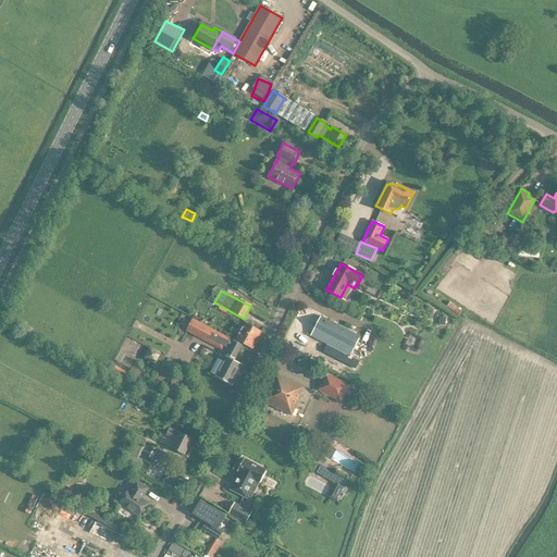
[(310,335),(349,356),(360,336),(320,316),(310,335)]
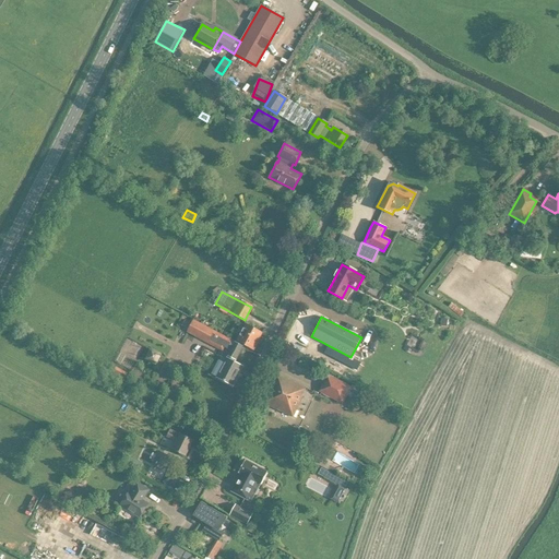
[(242,346),(193,321),(187,333),(222,351),(224,347),(230,351),(227,356),(229,357),(228,359),(226,358),(216,378),(232,385),(242,366),(233,361),(234,359),(235,360),(242,346)]
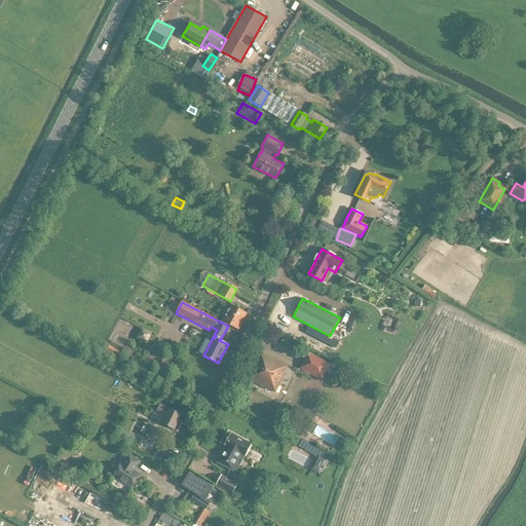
[(247,313),(231,305),(222,321),(237,329),(247,313)]
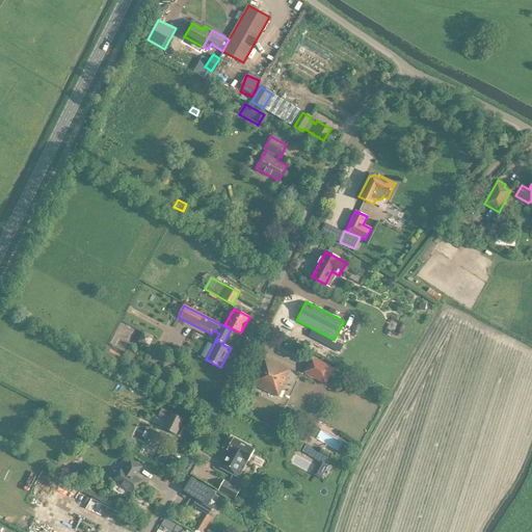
[(137,340),(147,348),(154,340),(145,331),(137,340)]
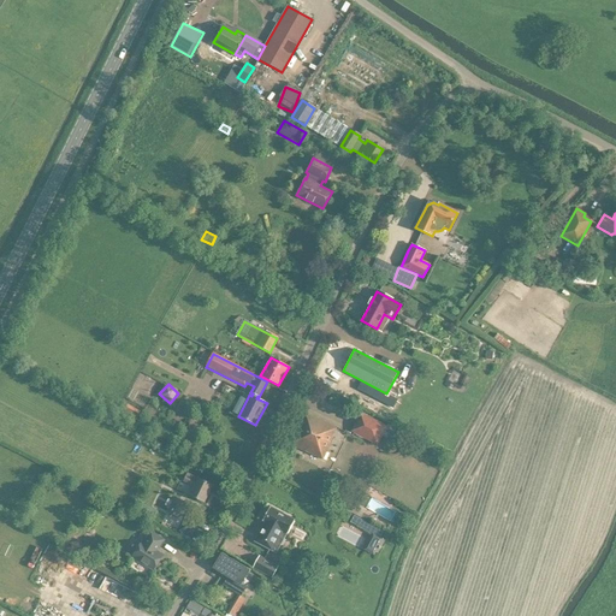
[(397,427),(389,422),(386,426),(359,412),(354,421),(356,422),(351,431),(377,444),(378,442),(381,434),(388,438),(390,439),(392,434),(397,427)]
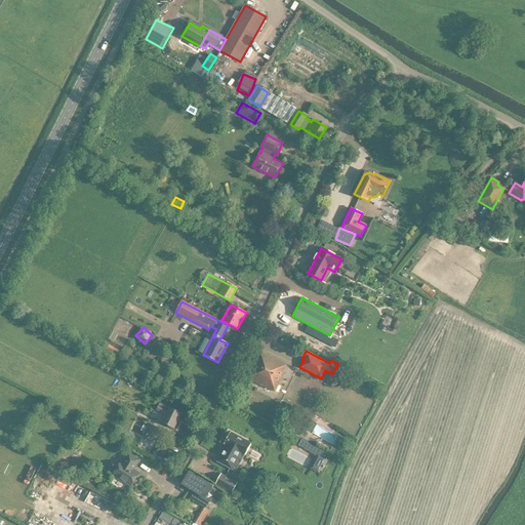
[(260,352),(247,378),(275,392),(284,373),(283,371),(286,364),(260,352)]
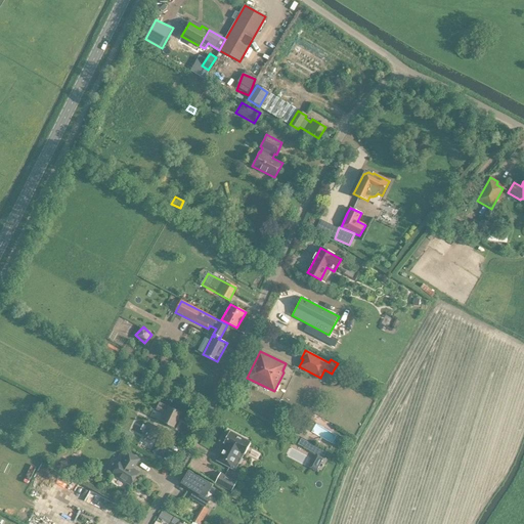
[(340,364),(338,368),(346,374),(349,368),(340,364)]
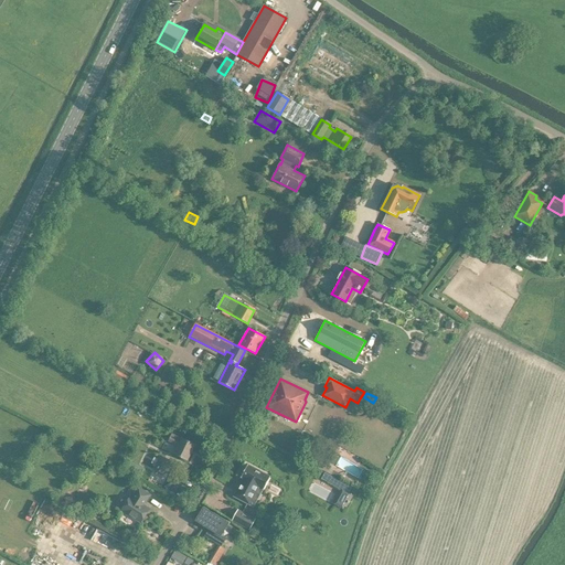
[(177,446),(172,455),(187,461),(195,445),(181,438),(171,434),(168,443),(177,446)]
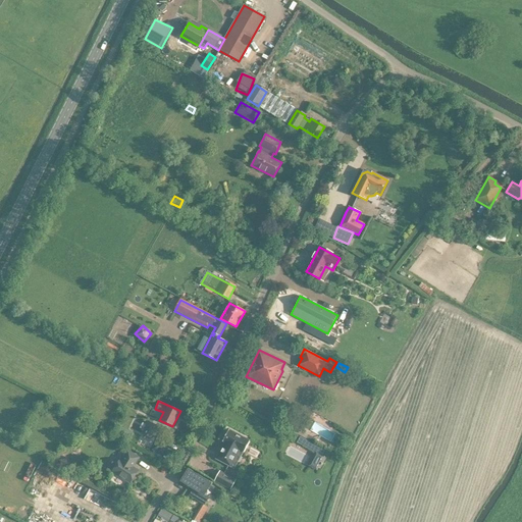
[(142,422),(140,428),(143,429),(141,433),(151,438),(152,438),(158,426),(147,421),(146,424),(142,422)]
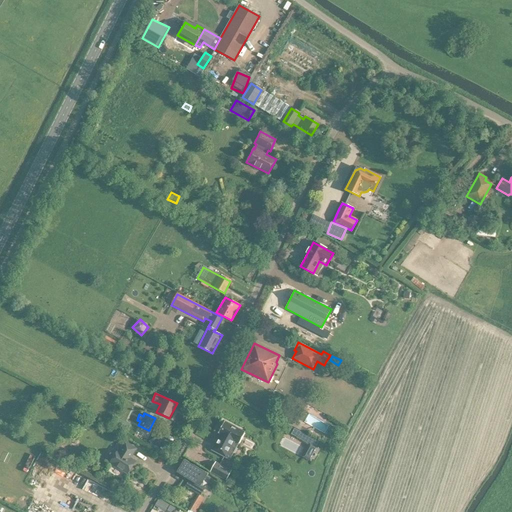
[(127,430),(130,425),(119,419),(117,424),(127,430)]
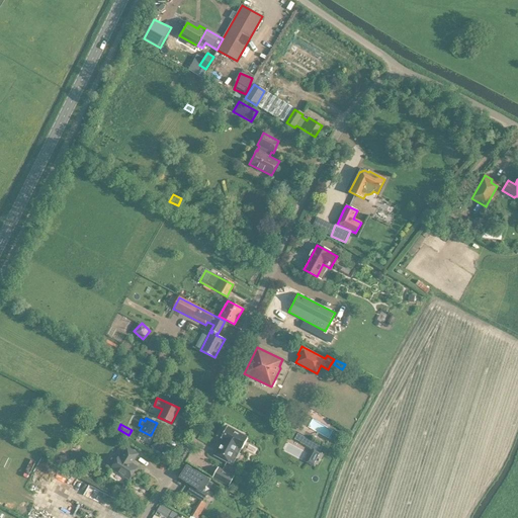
[(290,429),(303,435),(306,430),(293,424),(290,429)]
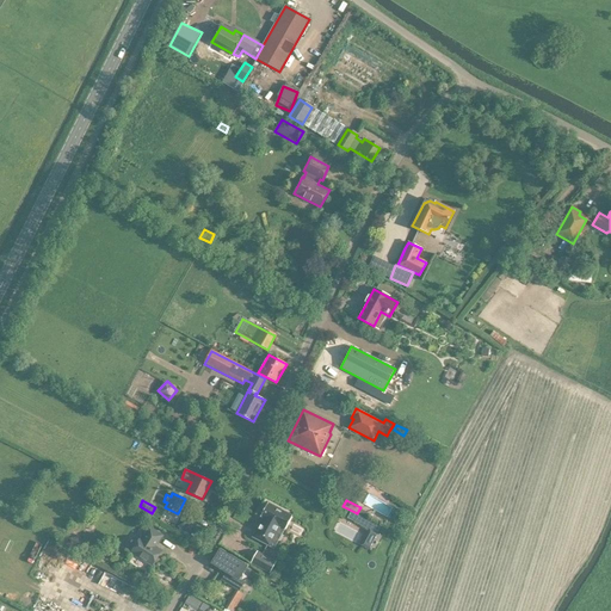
[(260,517),(263,518),(253,537),(273,548),(284,529),(284,530),(291,516),(267,504),(260,517)]
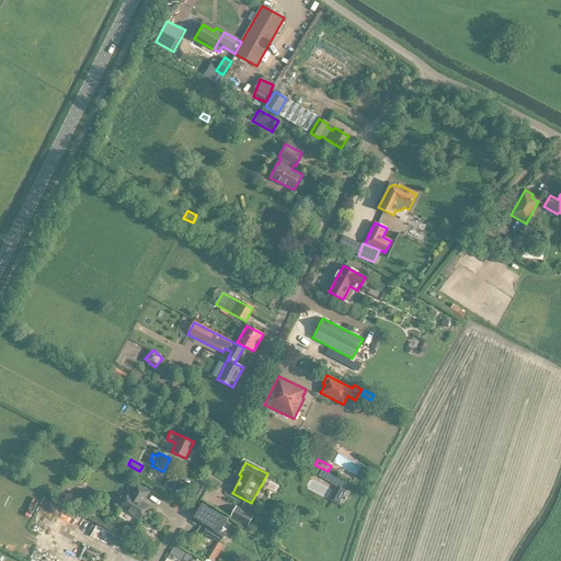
[(329,473),(322,470),(319,476),(325,479),(329,473)]
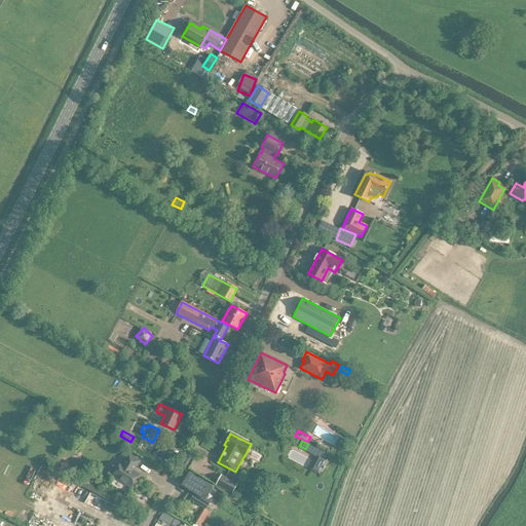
[(313,467),(323,473),(328,462),(326,461),(330,455),(322,451),(313,467)]
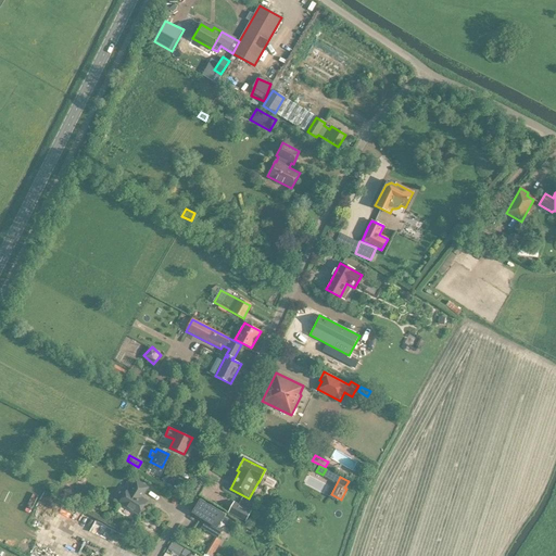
[(128,489),(119,503),(138,515),(147,501),(141,497),(148,488),(136,480),(129,490),(128,489)]
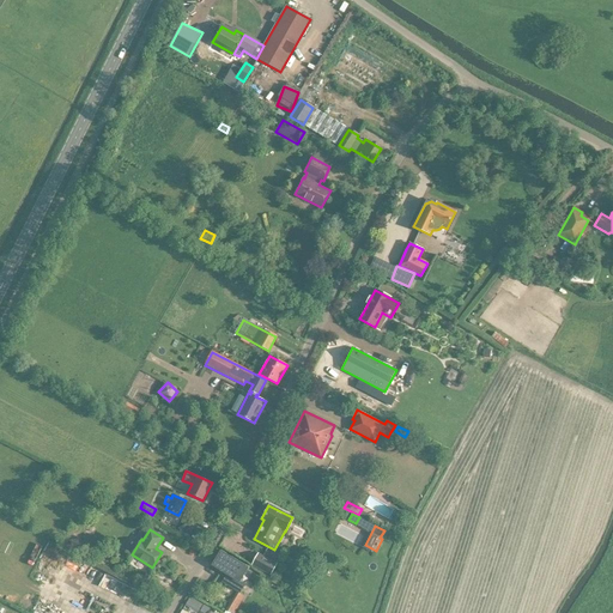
[(242,564),(220,551),(212,565),(226,575),(222,582),(240,594),(246,583),(240,580),(248,566),(242,563),(242,564)]
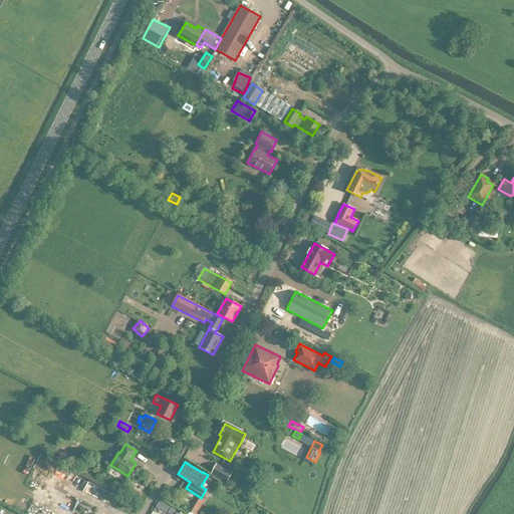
[(216,464),(211,474),(227,482),(232,473),(216,464)]
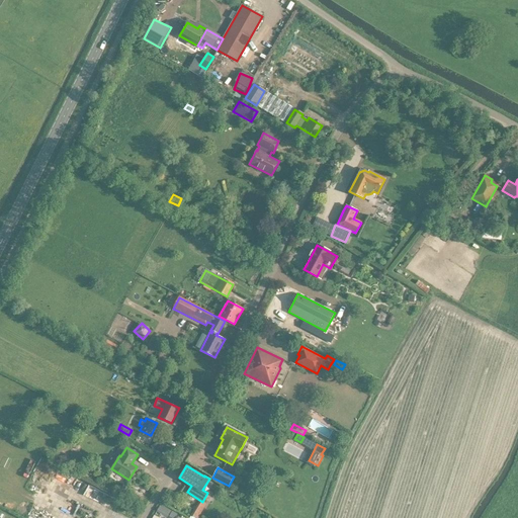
[(189,517),(196,517),(205,504),(200,500),(189,517)]
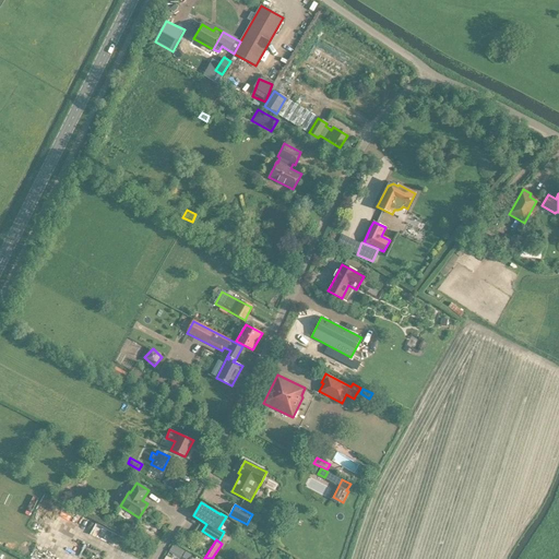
[(187,558),(190,558),(192,552),(173,546),(170,554),(187,558)]
